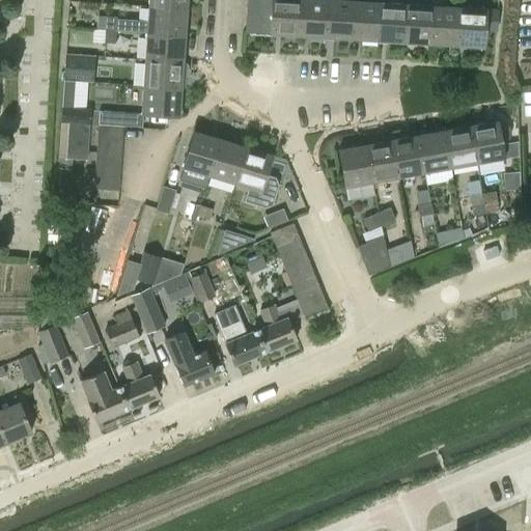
[(187,9),(187,0),(148,0),(148,6),(187,9)]
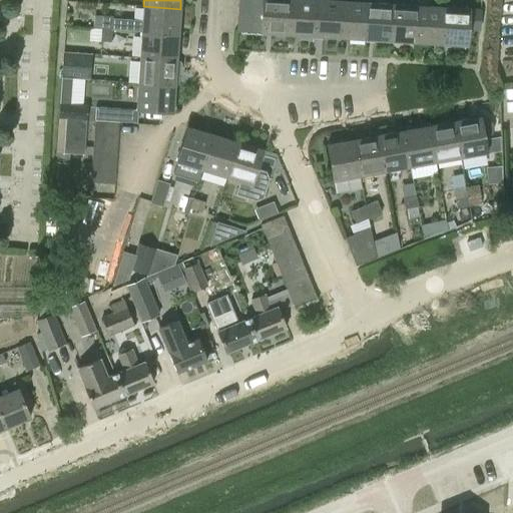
[(286,34),(288,0),(262,0),(262,8),(261,21),(261,33),(286,34)]
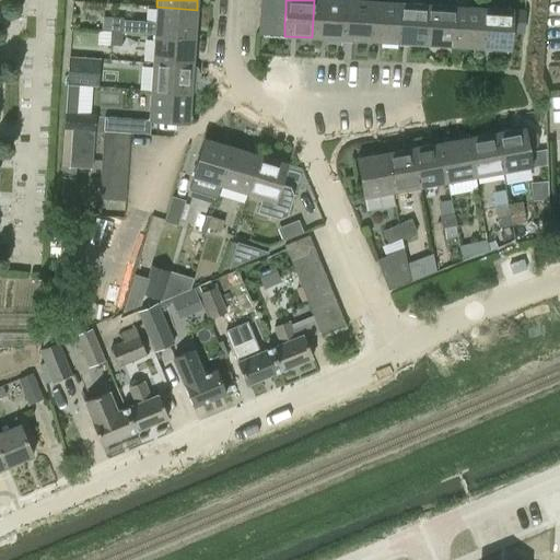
[(314,0),(312,37),(339,39),(341,0),(314,0)]
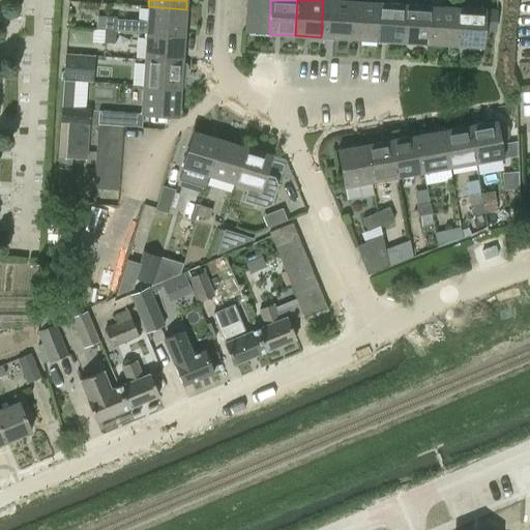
[(347,0),(323,0),(321,37),(348,39),(350,0),(347,0)]
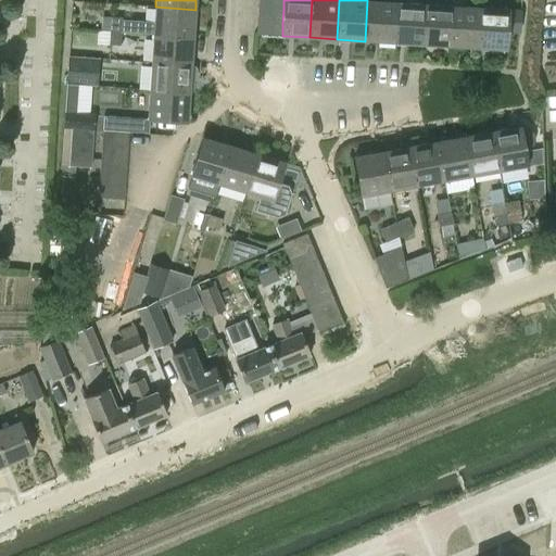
[(367,0),(365,41),(392,43),(395,2),(367,0)]
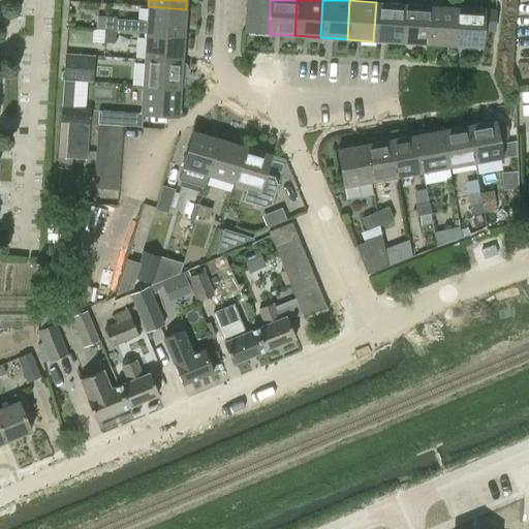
[(429,0),(429,5),(427,44),(453,47),(456,7),(442,6),(442,0),(429,0)]
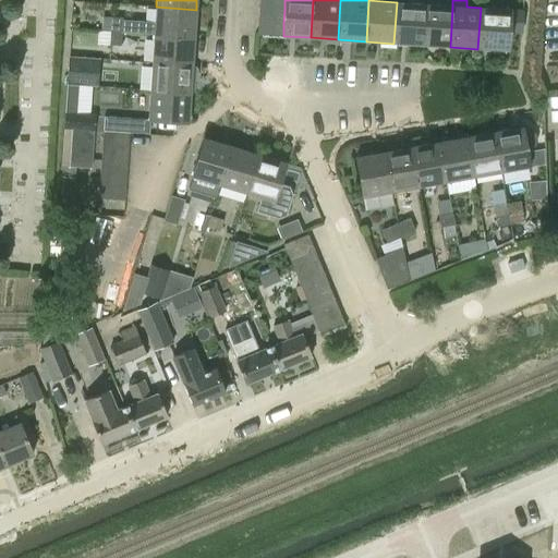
[(397,2),(393,44),(423,45),(425,4),(397,2)]
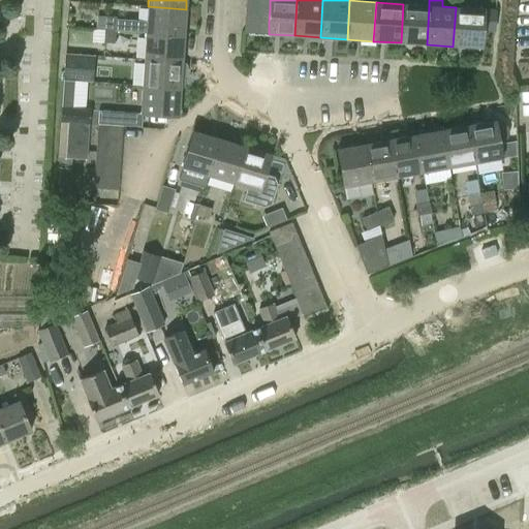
[(427,44),(429,5),(403,4),(401,42),(427,44)]
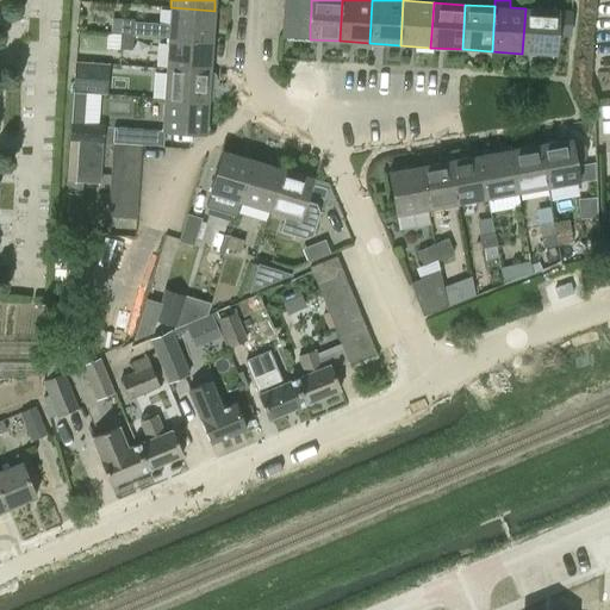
[(215,11),(170,7),(169,25),(134,22),(132,35),(168,37),(212,41),(215,11)]
